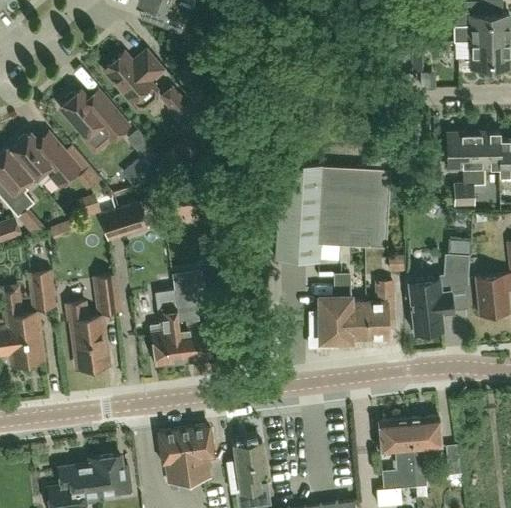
[(0,0),(0,9),(10,0),(0,0)]
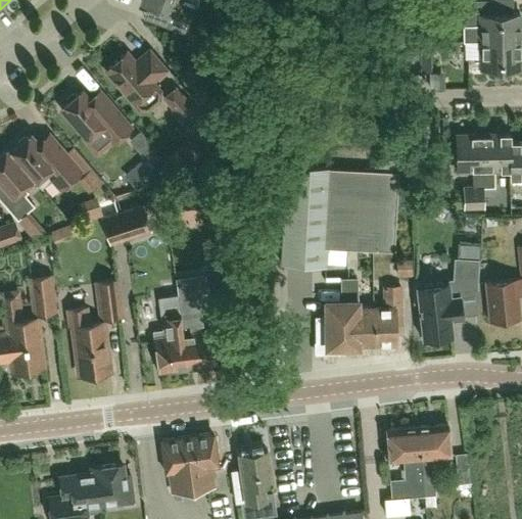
[(160,27),(186,36),(194,10),(198,9),(200,2),(198,0),(142,0),(142,3),(165,11),(160,27)]
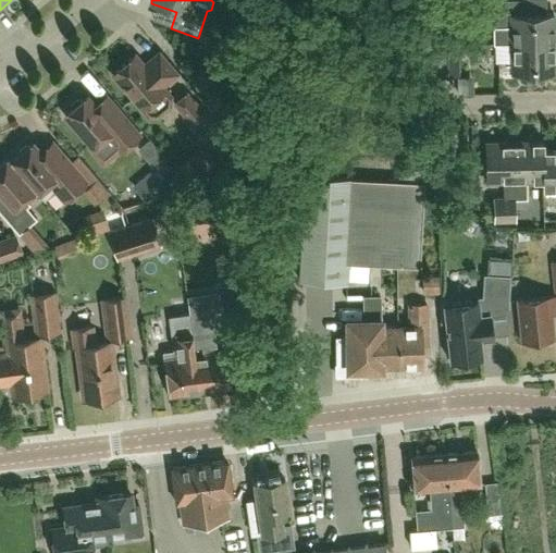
[(514,45),(555,45),(554,15),(524,16),(524,1),(498,1),(498,28),(513,28),(514,45)]
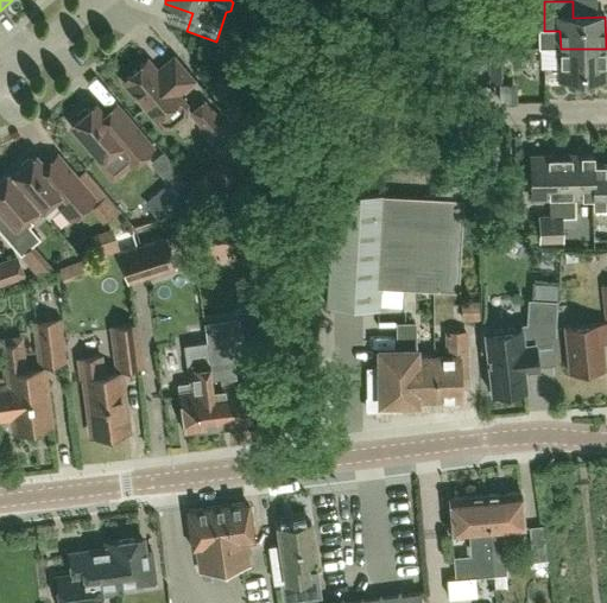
[(563,81),(606,80),(606,49),(561,49),(561,69),(545,69),(547,86),(563,84),(563,81)]
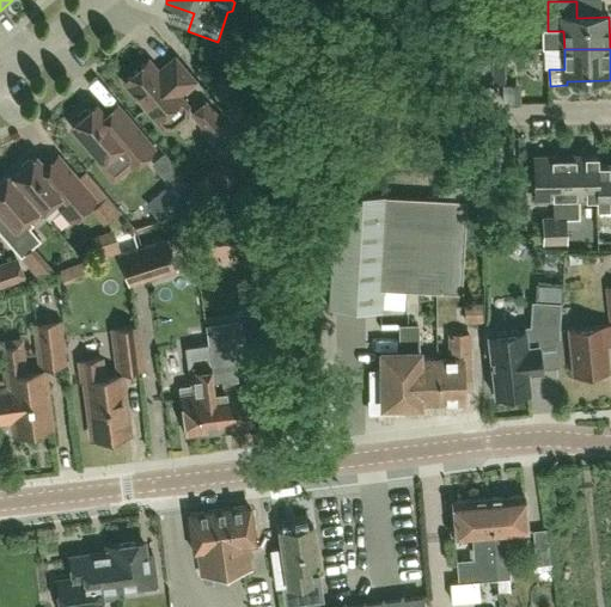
[(482,85),(503,84),(503,51),(481,53),(482,85)]
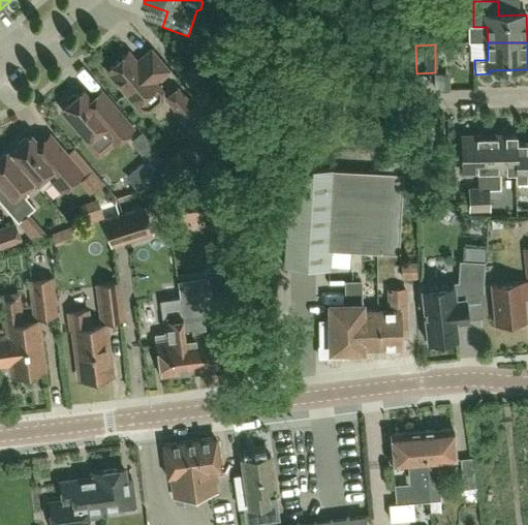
[(138,65),(129,55),(107,73),(142,113),(150,114),(162,103),(163,94),(155,85),(168,72),(152,53),(138,65)]
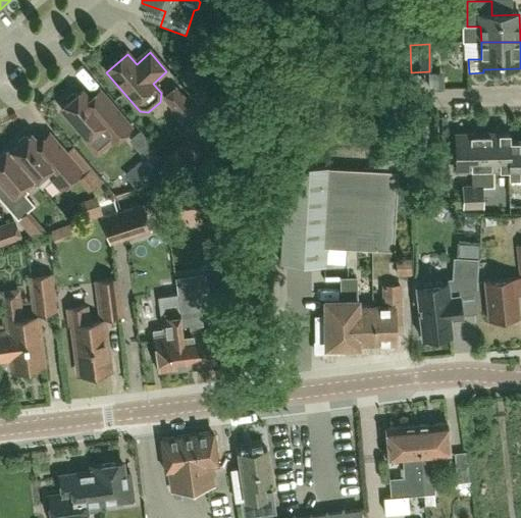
[(209,126),(193,108),(176,90),(164,100),(197,138),(209,126)]
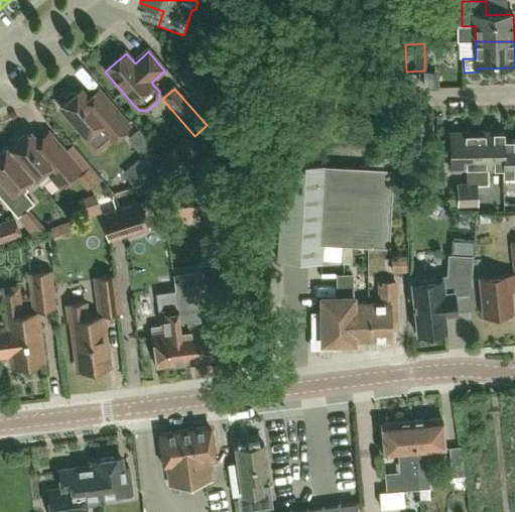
[(130,127),(115,109),(100,92),(89,101),(82,92),(77,95),(73,95),(67,100),(66,105),(61,109),(87,138),(83,141),(96,155),(111,142),(111,143),(130,127)]
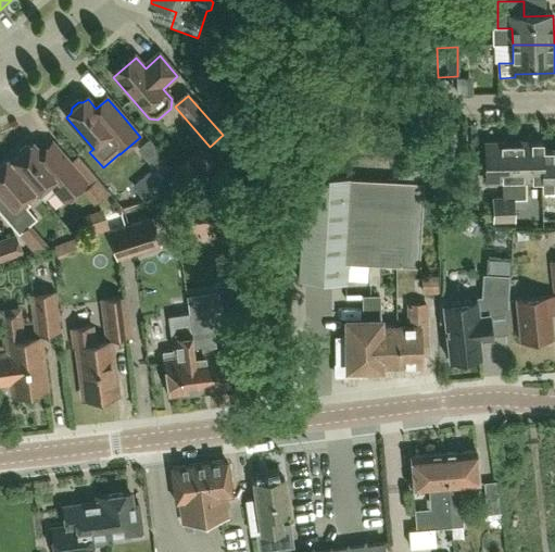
[(515,221),(515,200),(514,143),(484,145),(486,184),(503,183),(503,200),(493,200),(494,222),(515,221)]
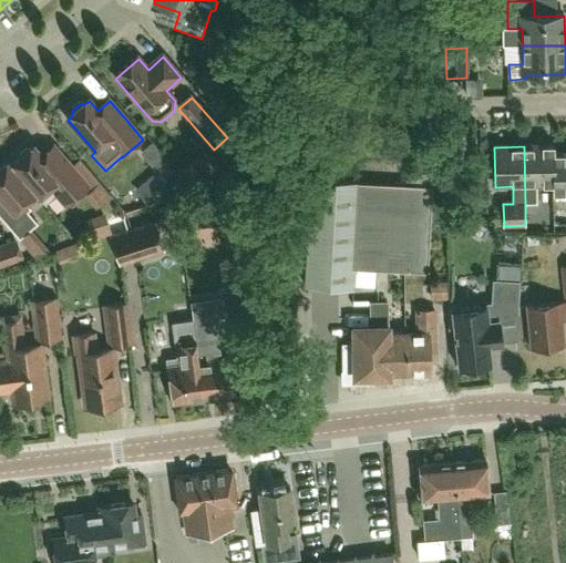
[(524,146),(525,204),(537,204),(536,185),(553,185),(555,185),(554,155),(554,146),(524,146)]
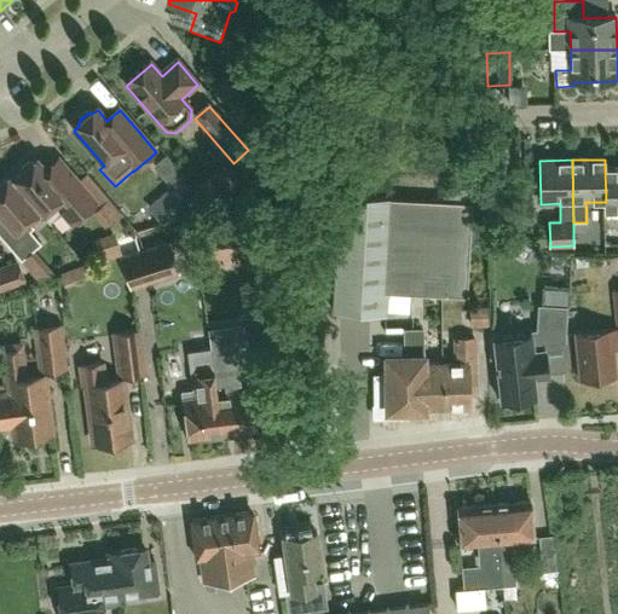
[(11,178),(11,179),(50,224),(64,212),(75,224),(97,206),(59,161),(46,173),(38,162),(34,164),(30,164),(23,171),(23,174),(15,181),(11,178)]
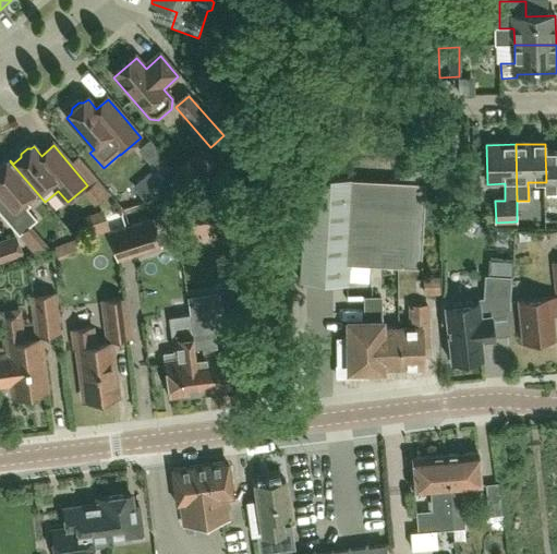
[(556,152),(545,153),(546,182),(544,182),(544,192),(556,191),(556,152)]
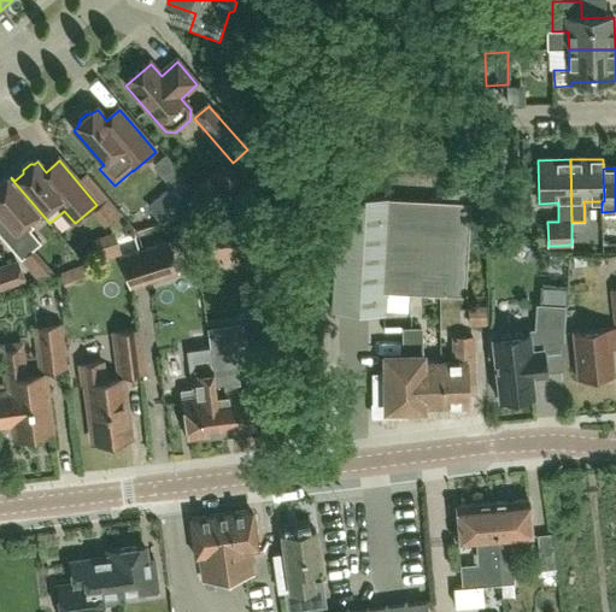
[(222,200),(235,189),(223,174),(210,184),(222,200)]
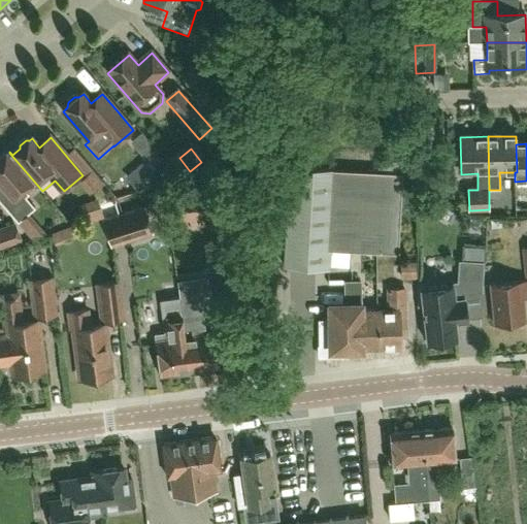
[(27,199),(30,196),(25,190),(34,183),(41,192),(42,191),(9,153),(1,159),(0,159),(0,183),(8,193),(0,199),(0,202),(20,225),(36,210),(27,199)]
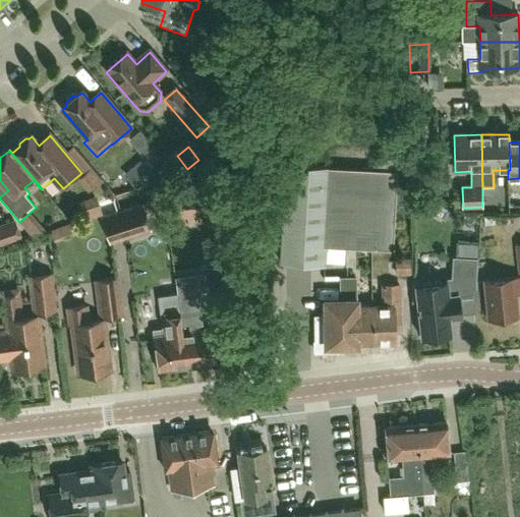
[(156,151),(132,170),(126,176),(139,191),(147,186),(169,166),(156,151)]
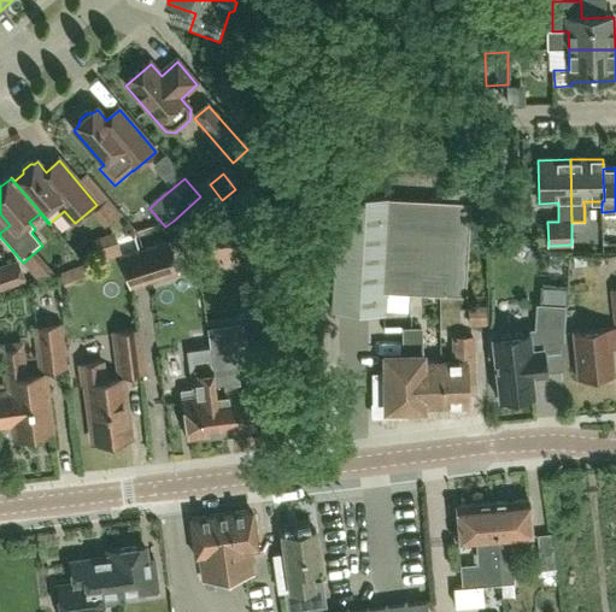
[(467,298),(471,205),(340,198),(333,313),(386,317),(387,293),(467,298)]
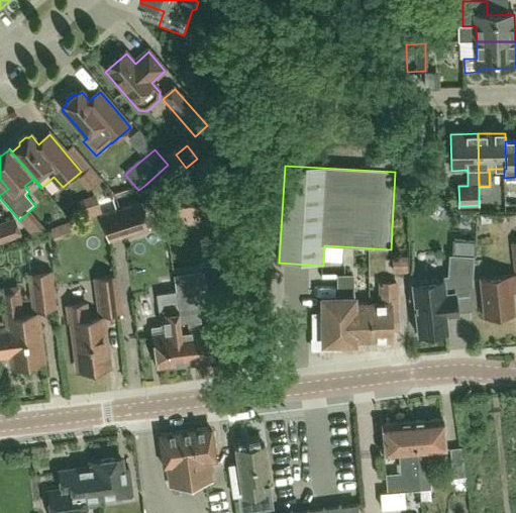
[(110,242),(149,229),(141,206),(103,218),(110,242)]
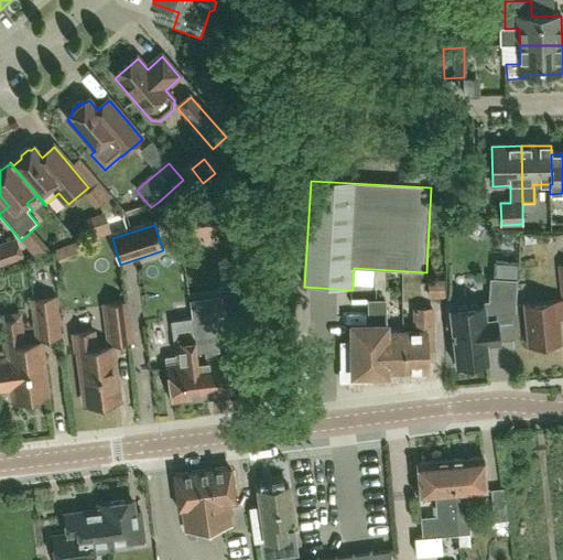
[(0,248),(0,266),(21,259),(15,243),(0,248)]
